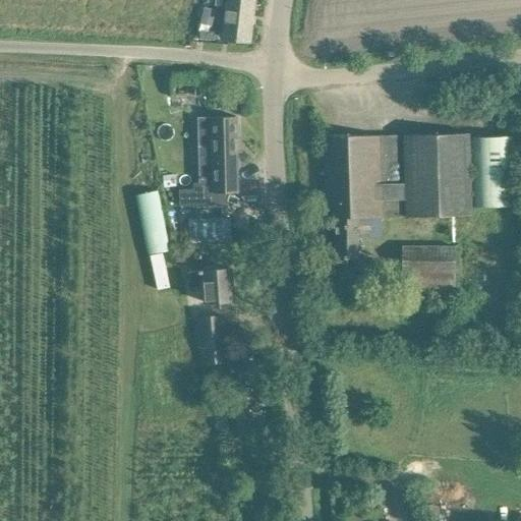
[(215,0),(215,5),(227,6),(223,39),(248,42),(252,0),(215,0)]
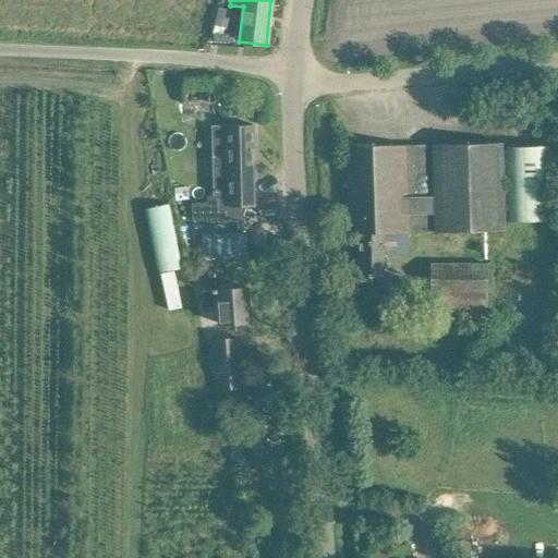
[(218,8),(214,25),(226,28),(230,11),(218,8)]
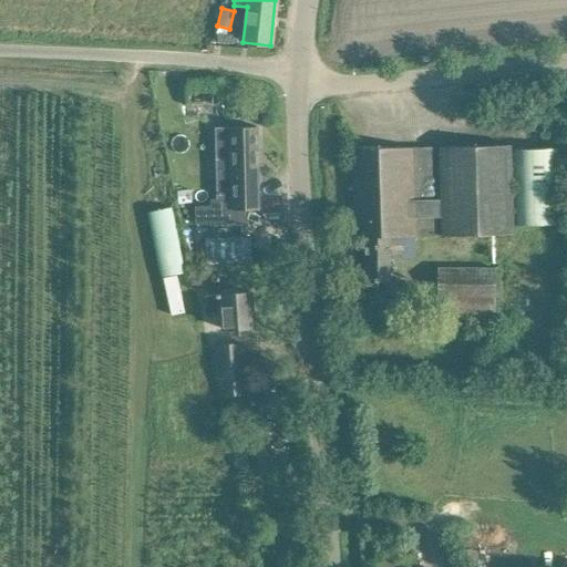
[(210,207),(195,207),(195,224),(217,224),(245,223),(244,209),(258,209),(257,127),(224,127),(224,157),(216,157),(216,199),(210,199),(210,207)]
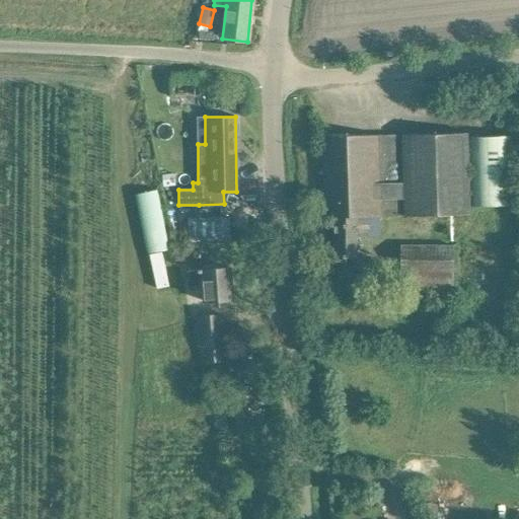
[(468,215),(467,153),(467,133),(402,135),(382,135),(322,134),(325,216),(334,217),(334,256),(356,257),(356,217),(468,215)]
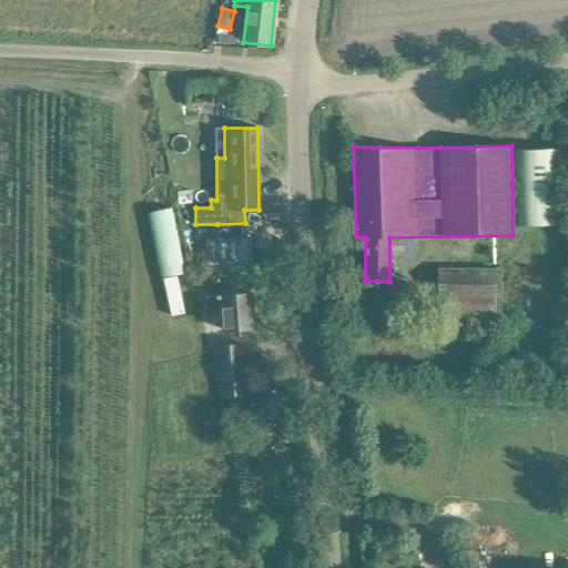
[(566,226),(564,148),(514,150),(517,227),(566,226)]
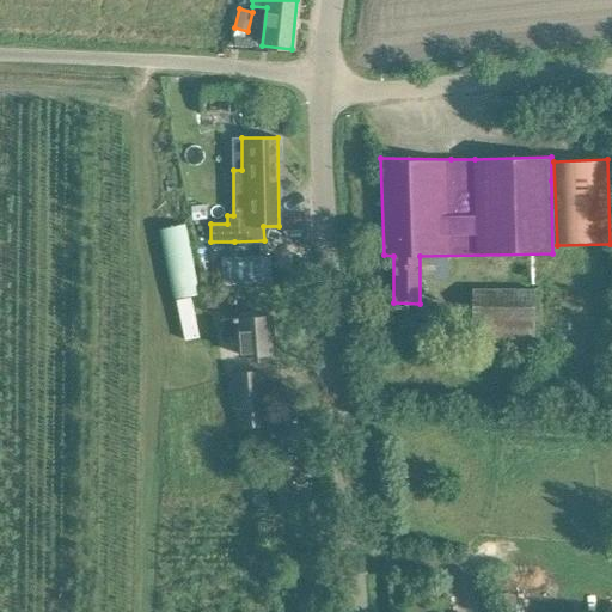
[(204,206),(190,207),(193,221),(206,219),(204,206)]
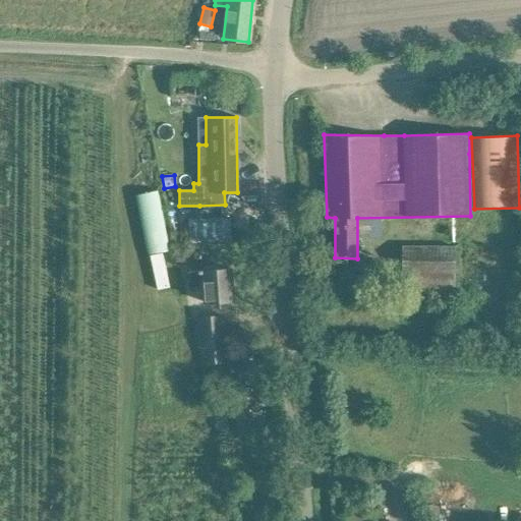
[(156,192),(135,195),(148,256),(169,251),(156,192)]
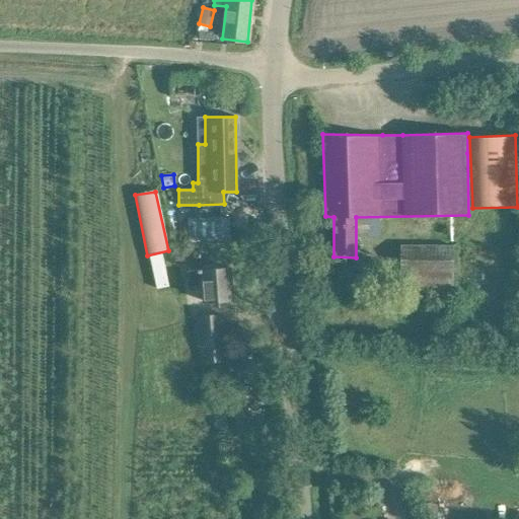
[(183,215),(183,240),(224,240),(224,215),(183,215)]
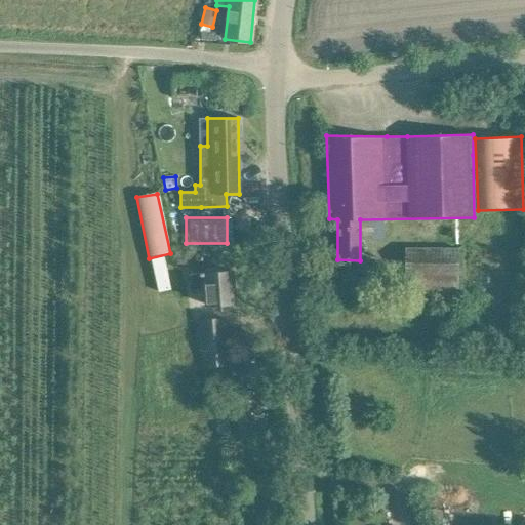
[(455,249),(402,248),(401,298),(454,299),(455,249)]
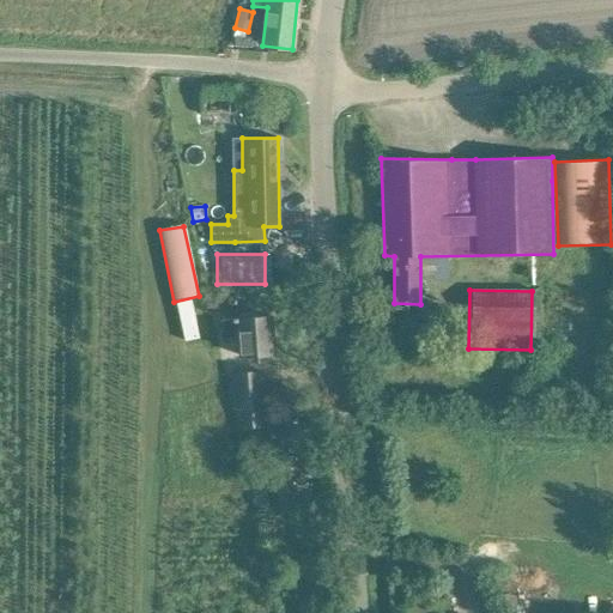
[(190,299),(176,302),(186,343),(199,339),(190,299)]
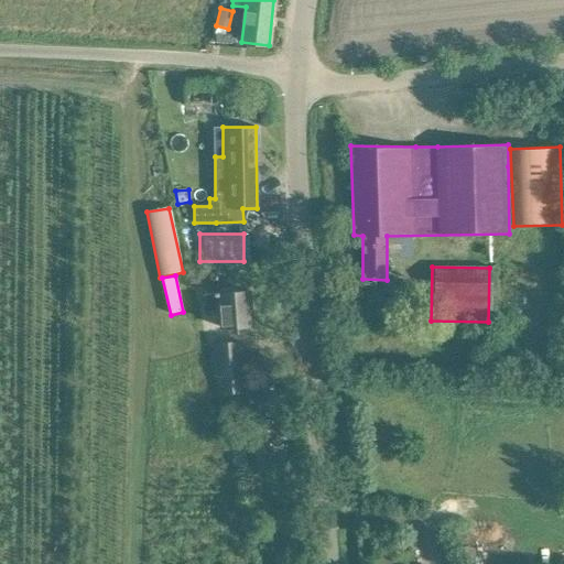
[(249,291),(228,293),(204,294),(205,312),(220,311),(221,327),(252,325),(249,291)]
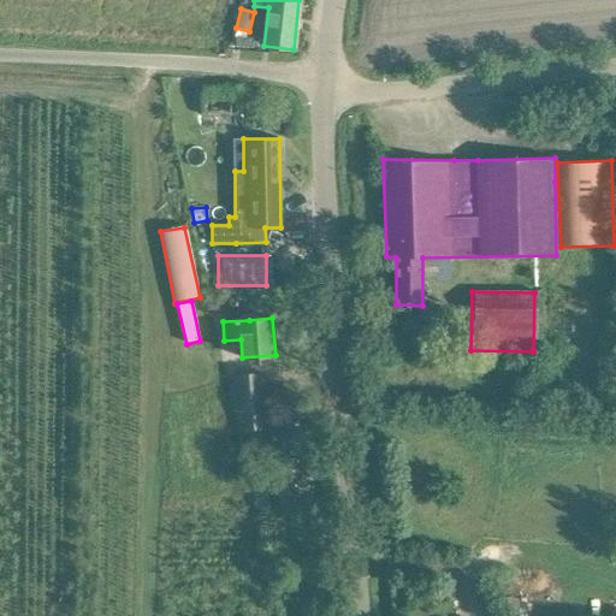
[(264,373),(240,375),(234,375),(238,446),(268,444),(264,373)]
